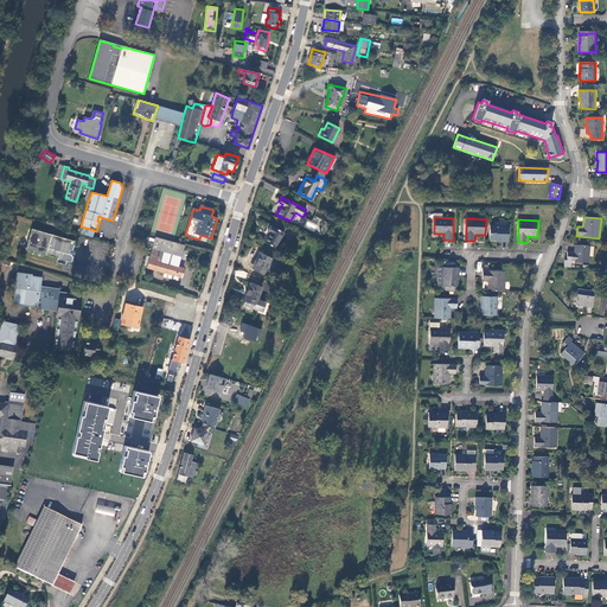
[(283,232),(269,225),(266,231),(267,232),(262,241),(275,248),(281,237),(283,232)]
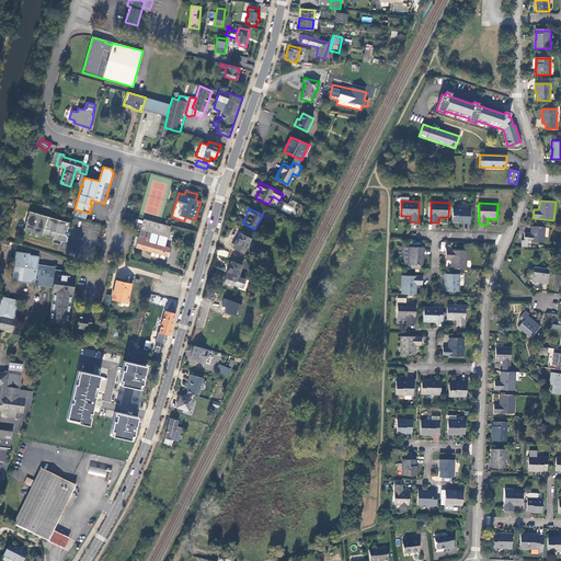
[(471,209),(454,208),(453,222),(462,222),(462,224),(470,224),(471,209)]
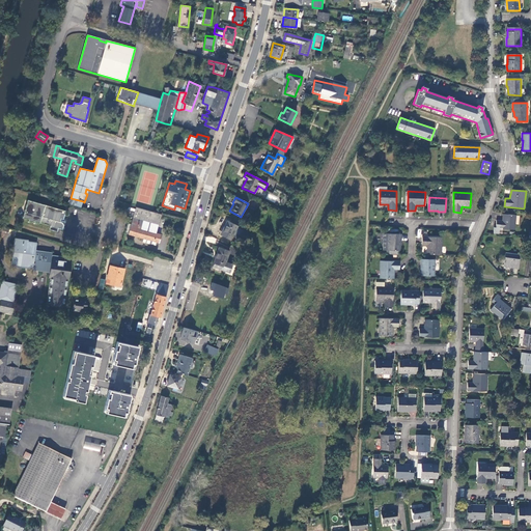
[(83,201),(71,198),(68,204),(81,207),(83,201)]
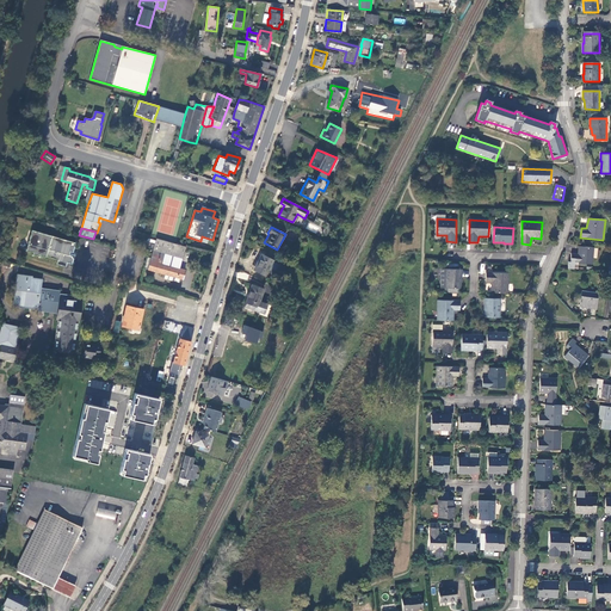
[(76,242),(51,235),(31,229),(26,250),(34,251),(34,254),(39,254),(39,257),(45,255),(57,259),(57,264),(66,266),(67,263),(72,265),(74,259),(72,257),(76,242)]
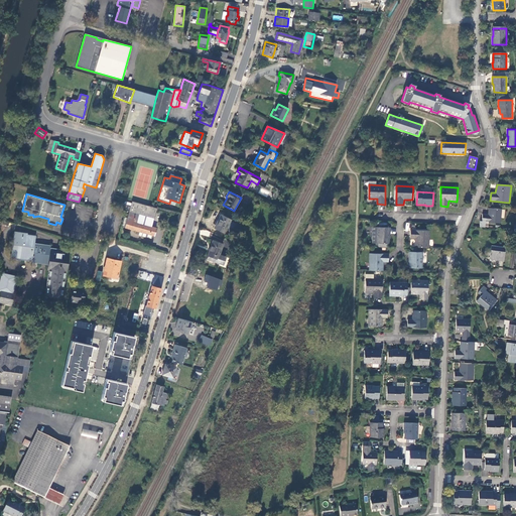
[(155,209),(132,202),(127,218),(125,228),(139,232),(152,236),(154,236),(156,228),(151,227),(137,223),(139,214),(154,219),(157,209),(155,209)]
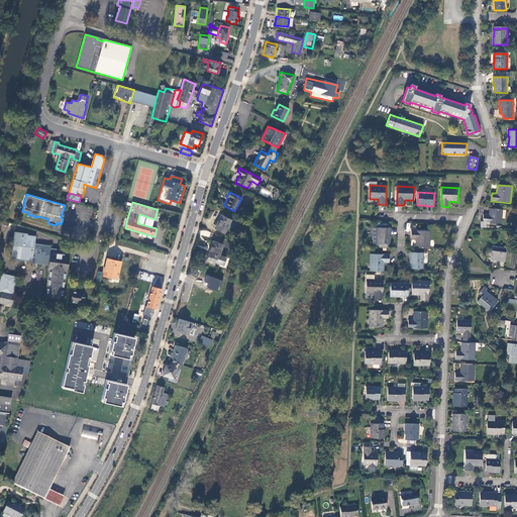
[(502,223),(503,210),(491,209),(491,215),(484,214),(483,222),(482,222),(481,227),(487,228),(487,222),(502,223)]
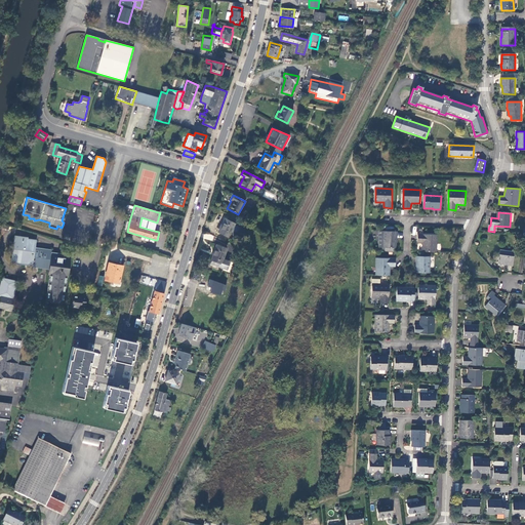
[(154,231),(157,223),(142,217),(139,227),(154,231)]
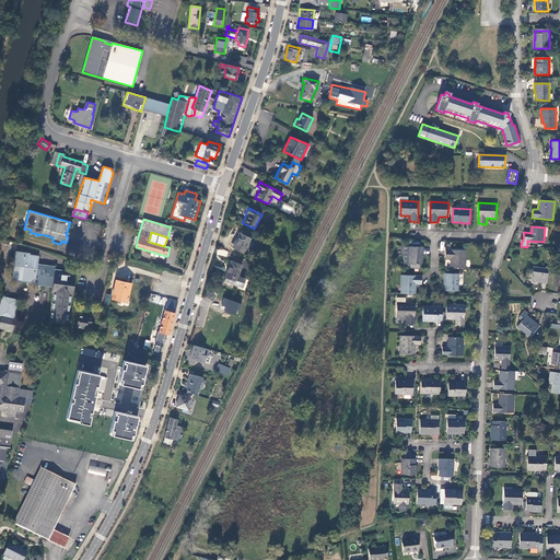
[(233,247),(243,253),(251,238),(240,233),(233,247)]
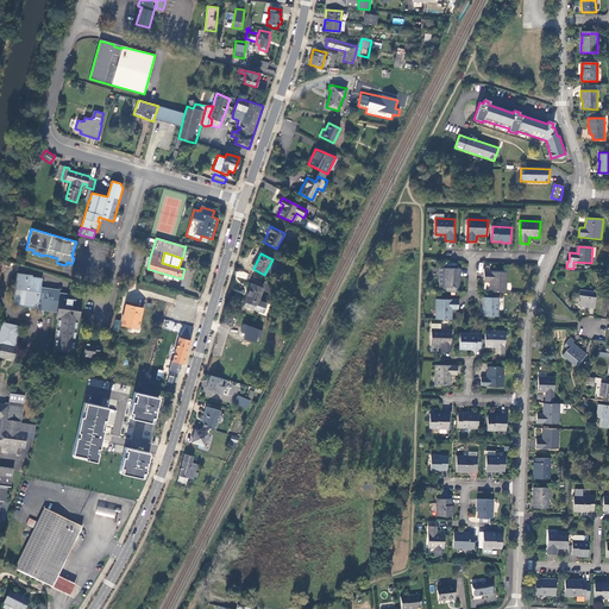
[(444,292),(457,293),(457,288),(459,288),(459,277),(460,277),(460,268),(445,268),(445,288),(444,292)]
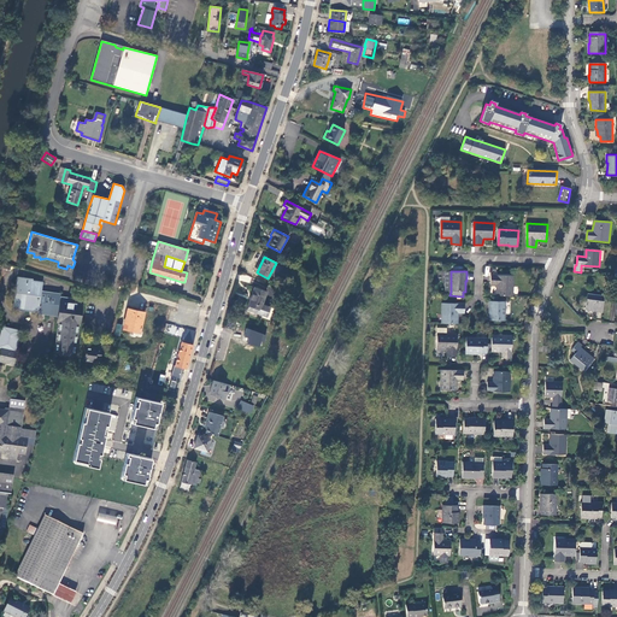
[(497,295),(512,297),(513,276),(491,275),(491,285),(497,285),(497,295)]
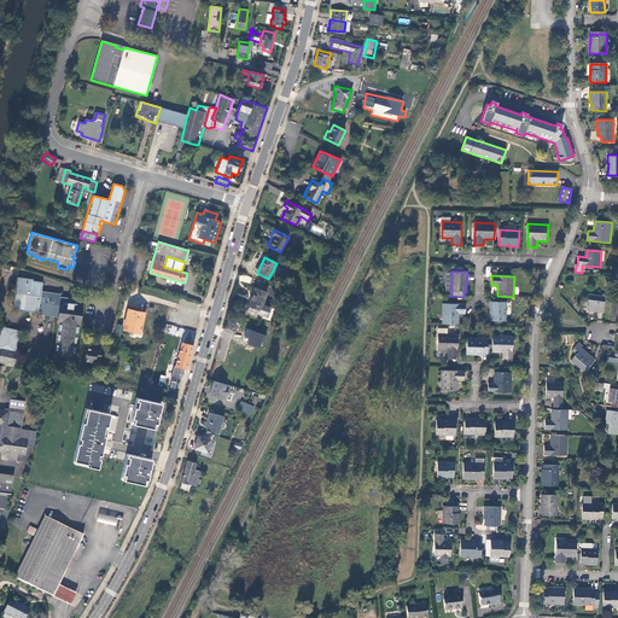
[(82,304),(77,304),(75,304),(76,298),(60,297),(60,293),(41,291),(42,283),(33,281),(33,279),(17,277),(13,309),(34,312),(39,312),(39,314),(58,318),(57,322),(59,322),(56,355),(75,357),(79,325),(80,325),(82,304)]
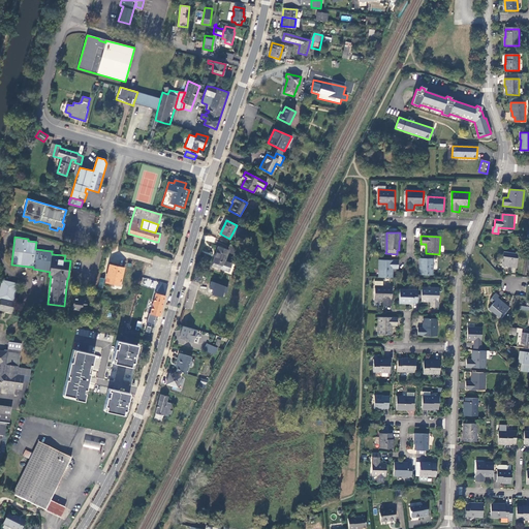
[(228,250),(218,247),(212,266),(222,270),(224,261),(228,250)]
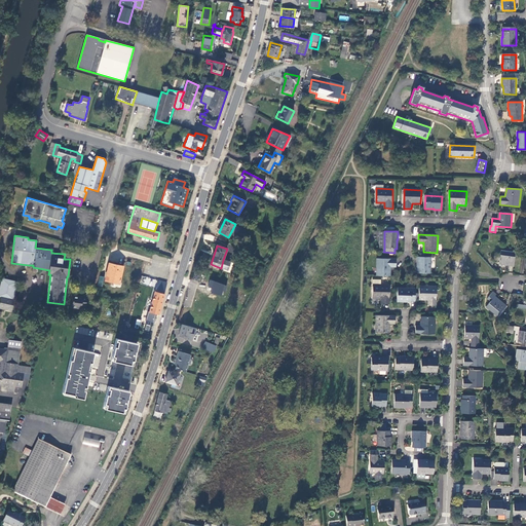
[(514,266),(516,253),(501,251),(499,264),(514,266)]
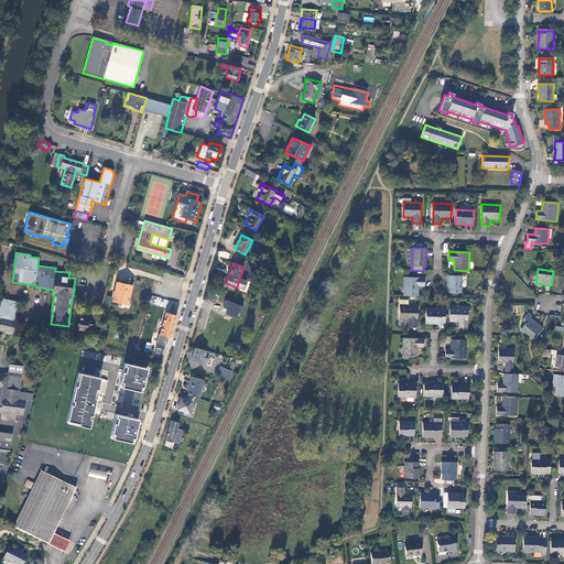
[(461,293),(462,275),(446,275),(446,282),(447,282),(447,293),(461,293)]
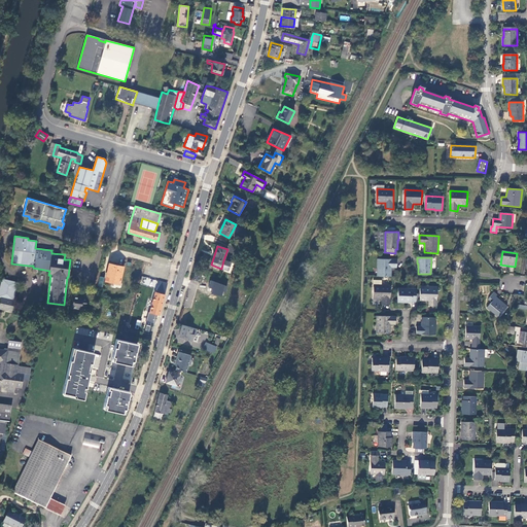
[(377,276),(391,277),(391,268),(396,268),(396,259),(378,258),(377,276)]
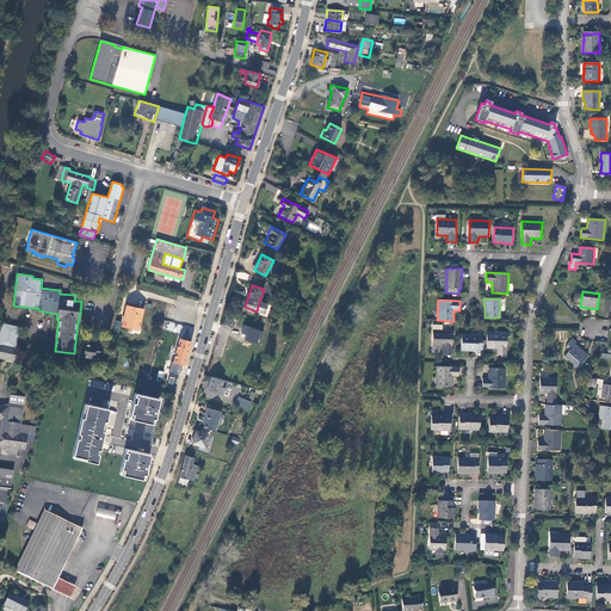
[(259,302),(257,312),(264,313),(264,314),(267,304),(259,302)]
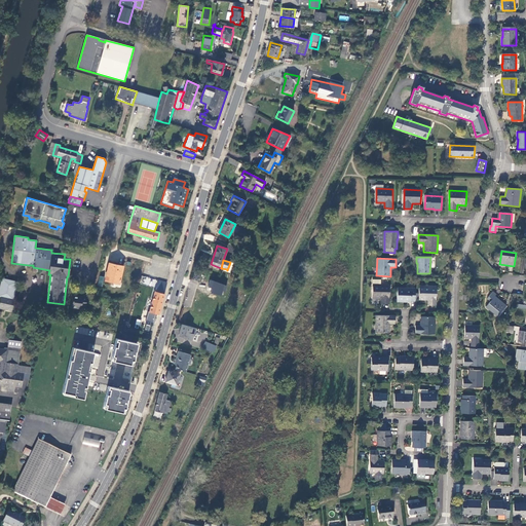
[(119,284),(123,266),(109,263),(105,280),(119,284)]
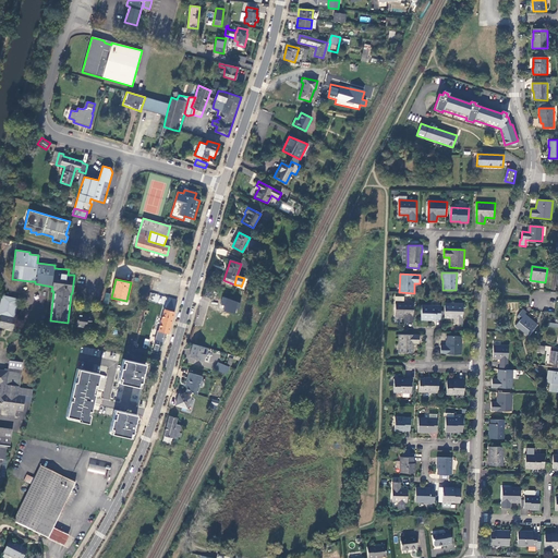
[(148,301),(165,303),(166,295),(149,293),(148,301)]
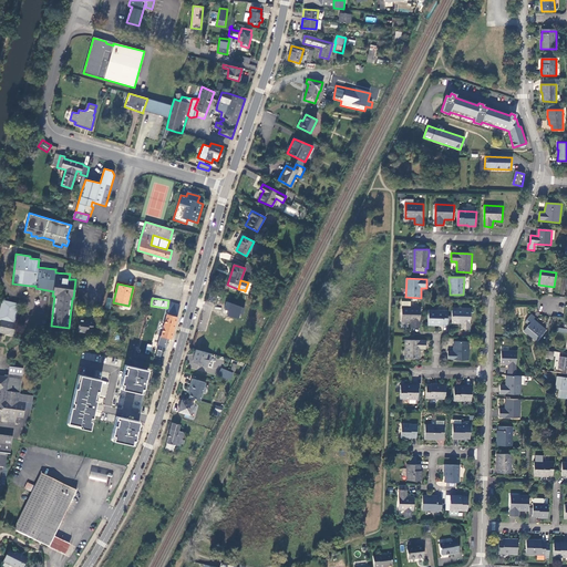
[(0,309),(0,319),(1,319),(14,322),(18,305),(2,300),(0,309)]
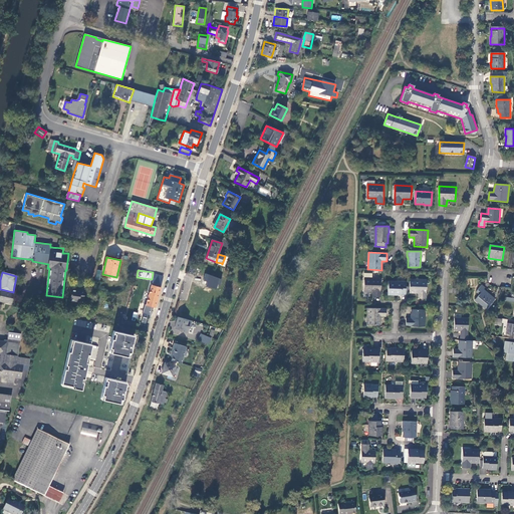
[(163,276),(156,274),(147,304),(146,304),(143,313),(150,315),(153,306),(155,307),(163,276)]
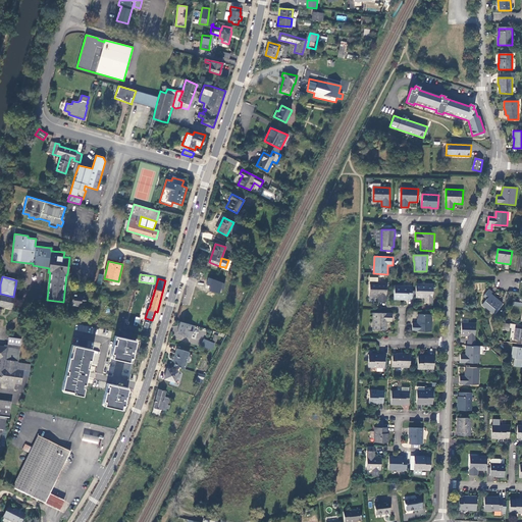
[(208,292),(221,294),(223,281),(208,278),(207,284),(209,285),(208,292)]
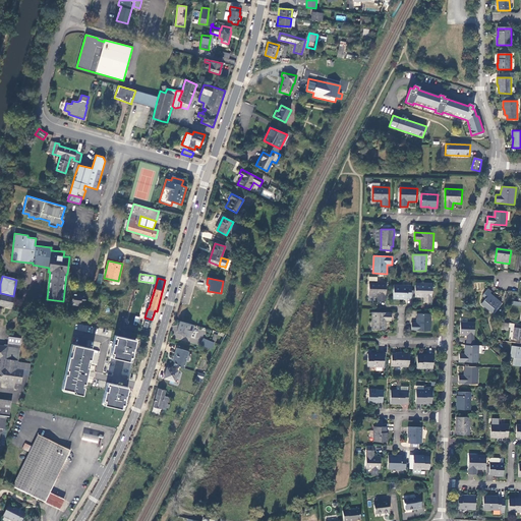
[(386,301),(387,283),(370,282),(369,296),(378,296),(378,301),(386,301)]
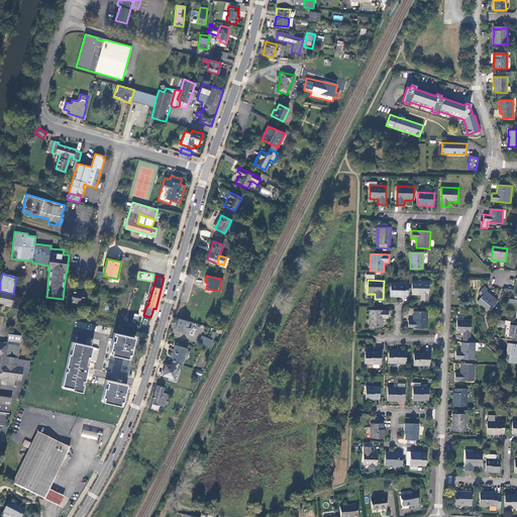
[(412,294),(421,295),(421,300),(429,300),(430,281),(412,281),(412,289),(412,294)]
